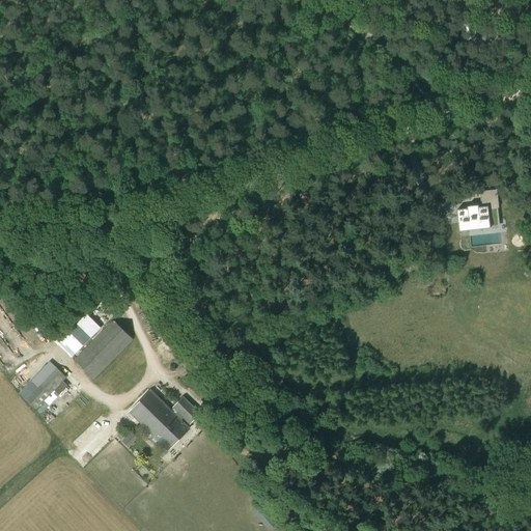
[(496,221),(495,217),(493,195),(480,196),(481,207),(456,210),(459,231),(490,228),(490,222),(496,221)]
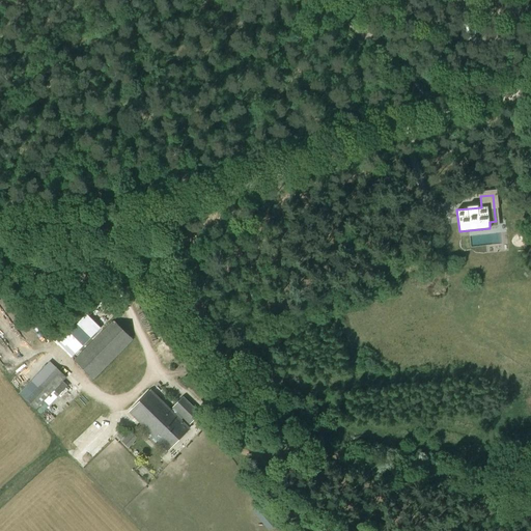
[(132,339),(113,322),(76,360),(93,378),(132,339)]
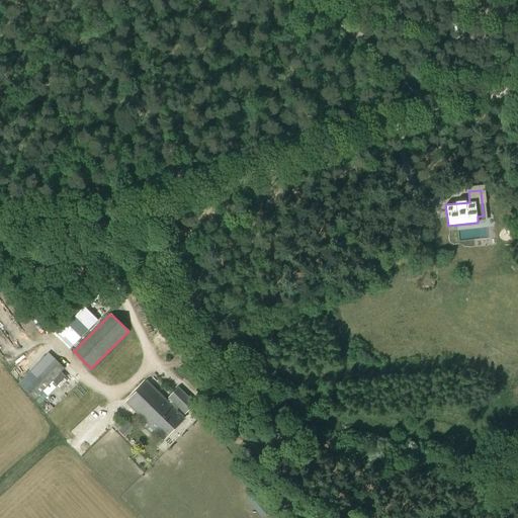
[(54,357),(24,389),(35,400),(65,368),(54,357)]
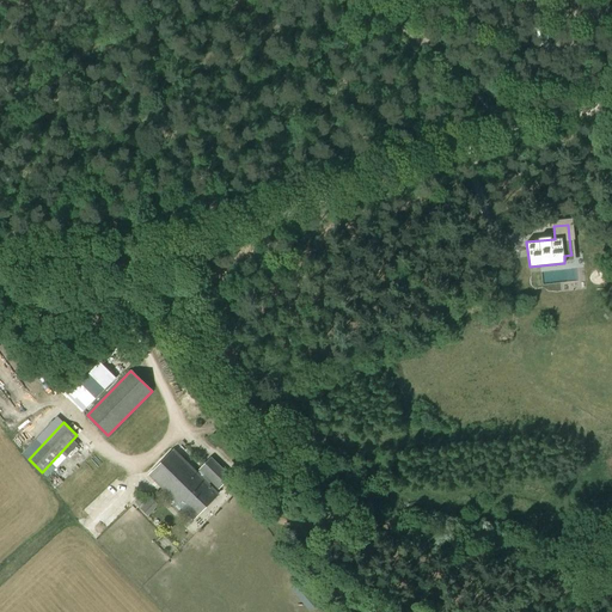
[(78,445),(73,440),(62,451),(67,456),(78,445)]
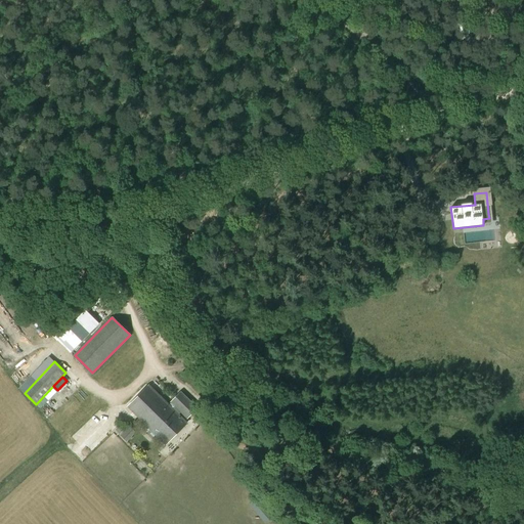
[(149,386),(130,404),(128,406),(166,444),(186,423),(149,386)]
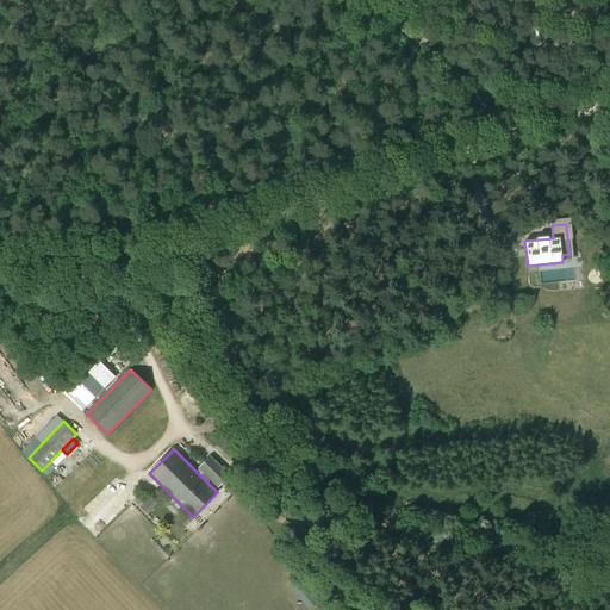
[(211,458),(200,467),(218,486),(229,475),(211,458)]
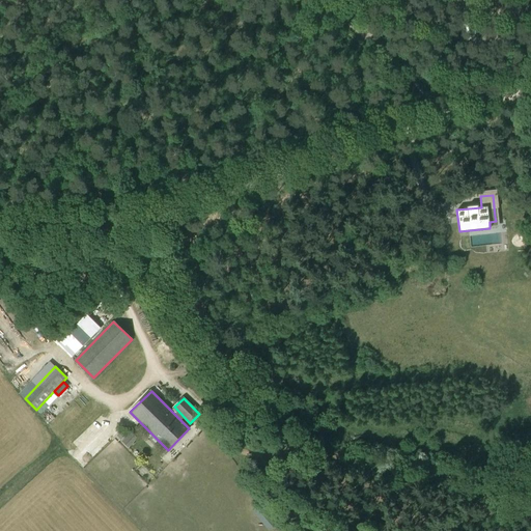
[(122,431),(117,436),(121,440),(126,436),(122,431)]
